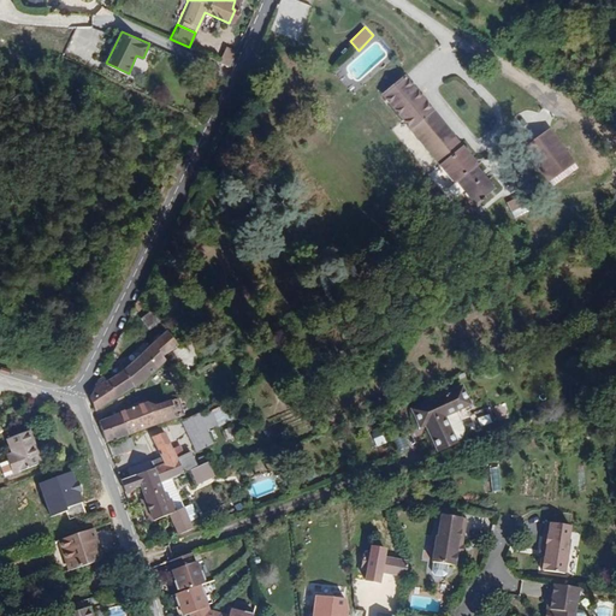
[(231,66),(236,54),(227,51),(221,61),(231,66)]
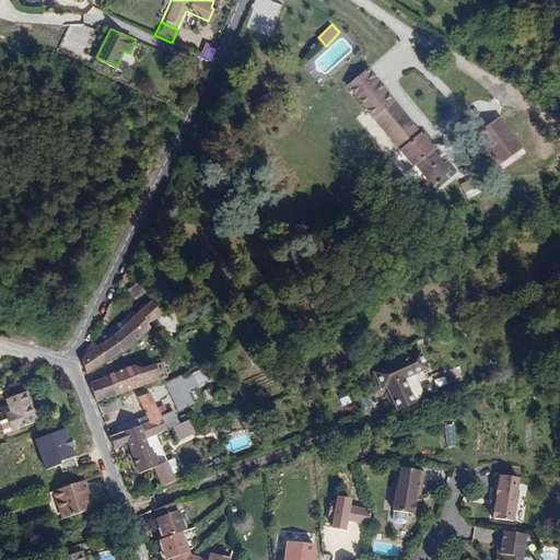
[(369,69),(351,82),(421,170),(439,155),(369,69)]
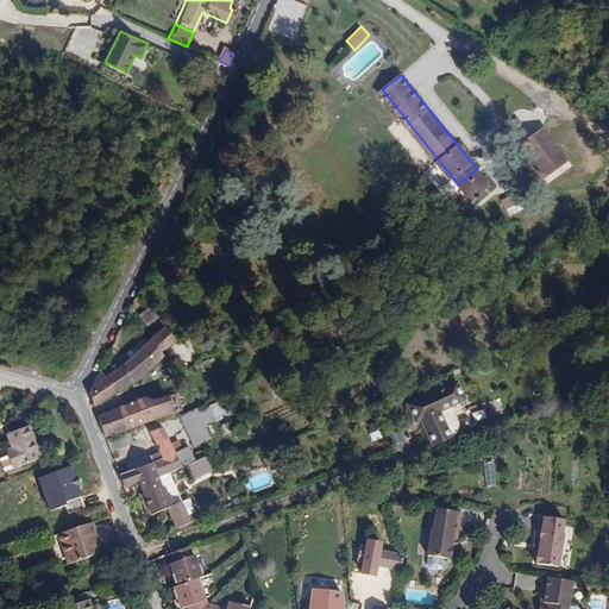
[(542,124),(519,140),(542,175),(566,158),(542,124)]
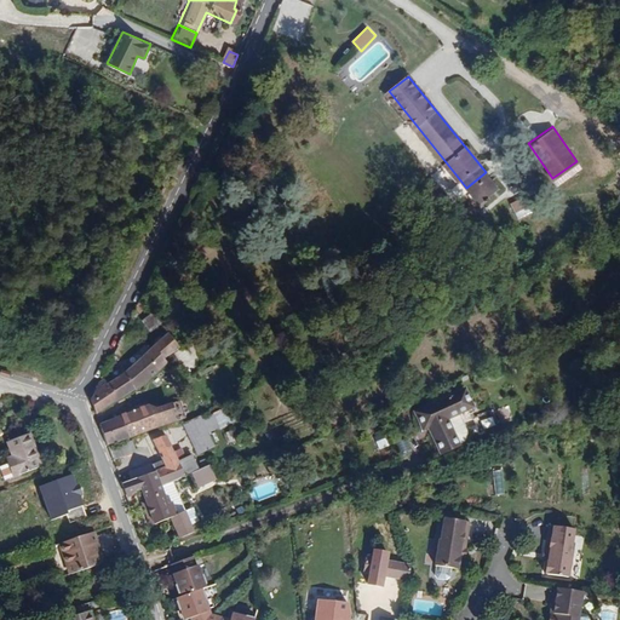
[(174,179),(183,162),(171,156),(164,172),(174,179)]
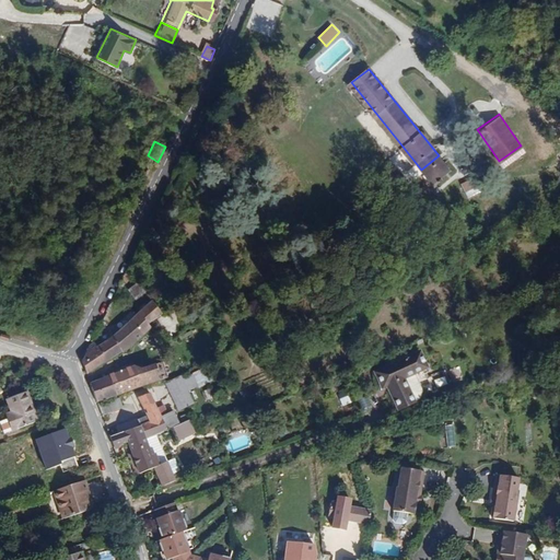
[(401,167),(409,163),(404,154),(396,159),(401,167)]
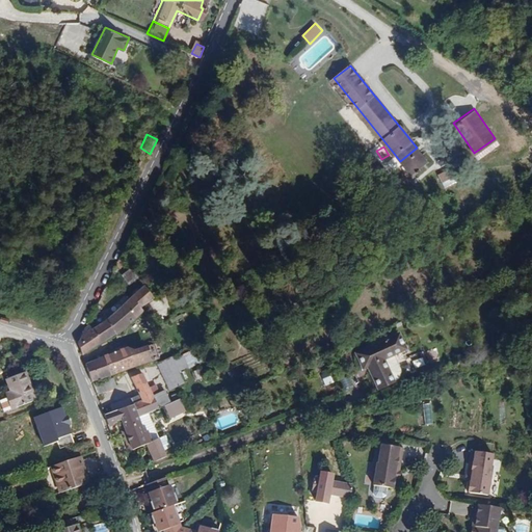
[(439,176),(445,184),(456,175),(450,167),(439,176)]
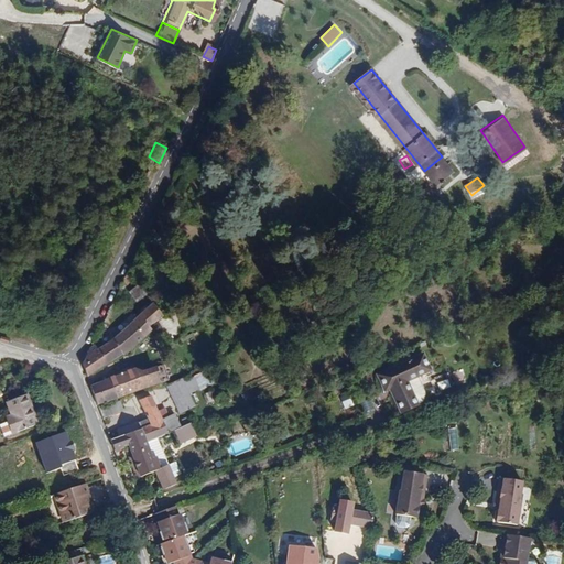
[(138,302),(149,294),(141,283),(130,291),(138,302)]
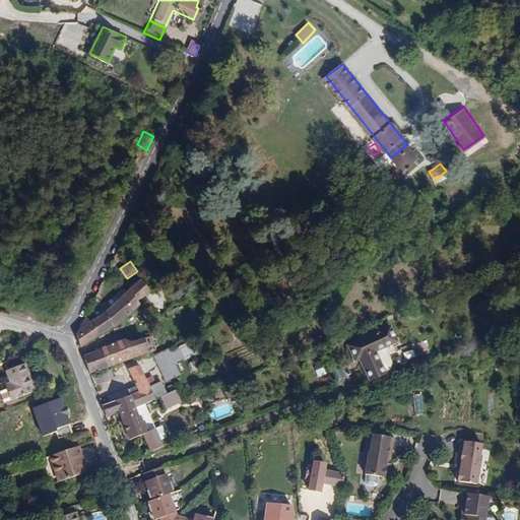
[(93,318),(85,314),(75,334),(81,348),(131,317),(142,305),(152,294),(143,280),(93,318)]
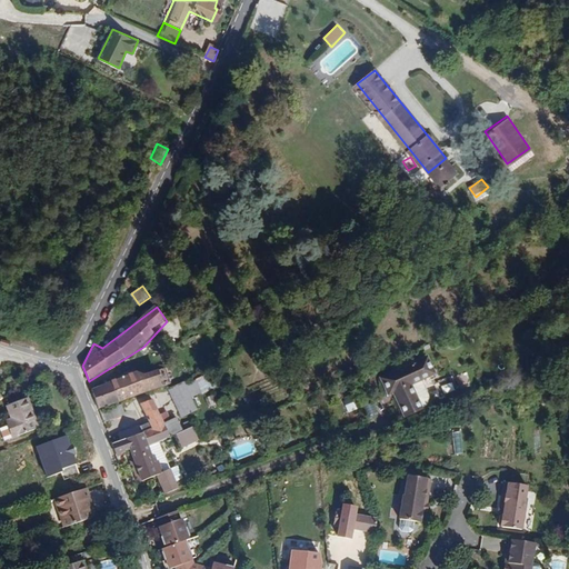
[(423,406),(413,381),(435,373),(428,356),(381,376),(388,392),(393,390),(402,413),(423,406)]
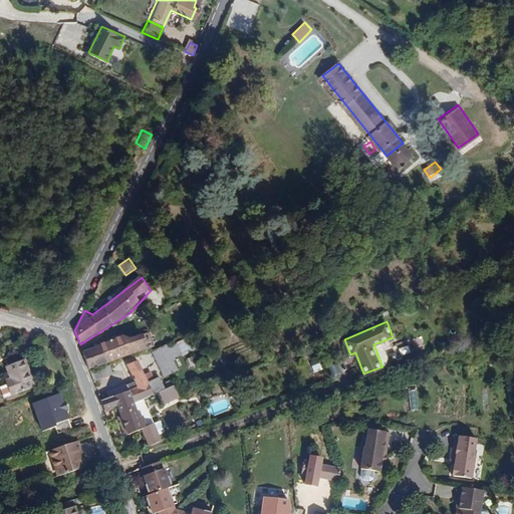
[(123,334),(114,338),(121,357),(153,344),(147,330),(125,339),(123,334)]
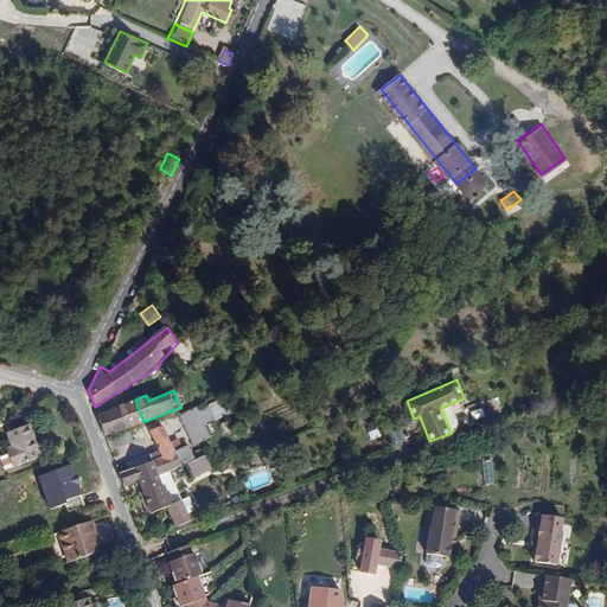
[(221,398),(210,403),(217,420),(228,415),(221,398)]
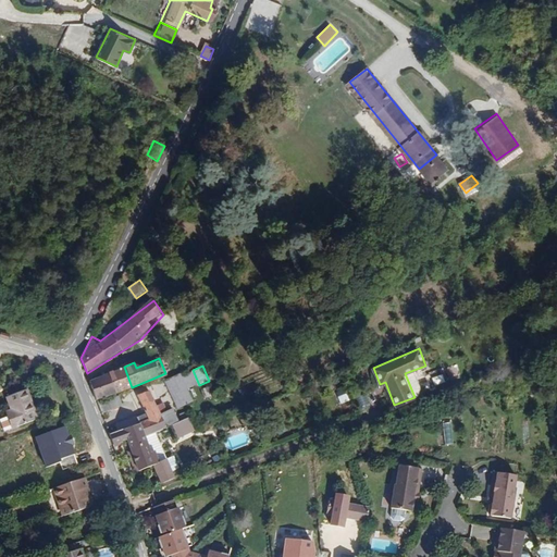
[(124,367),(90,381),(97,401),(132,387),(124,367)]
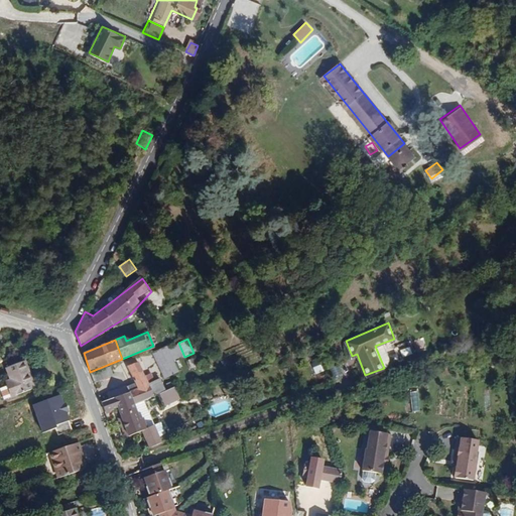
[(180,372),(174,360),(183,357),(177,342),(153,353),(164,379),(180,372)]
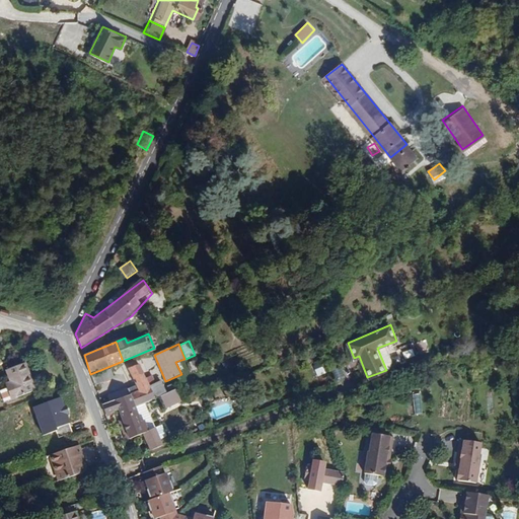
[(412,345),(401,348),(406,360),(416,356),(412,345)]
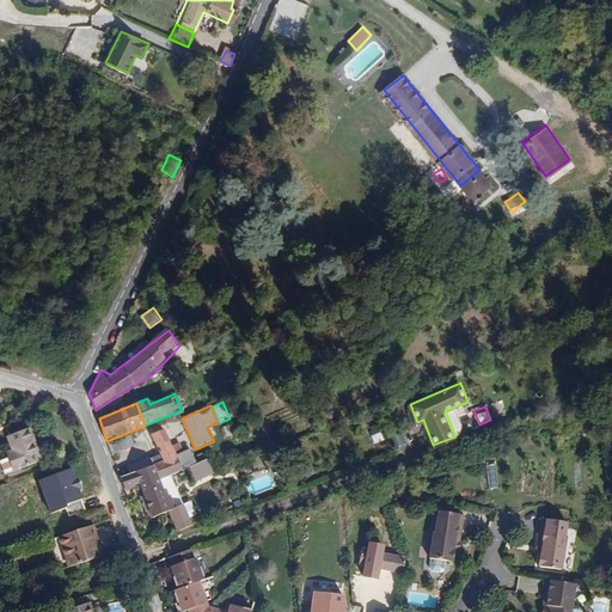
[(231,424),(222,427),(226,438),(234,434),(231,424)]
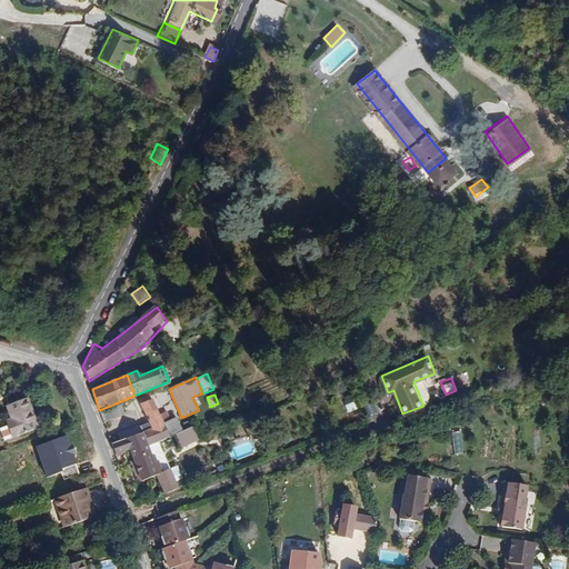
[(39,427),(28,397),(7,405),(11,416),(13,421),(7,423),(0,426),(0,431),(3,440),(39,427)]
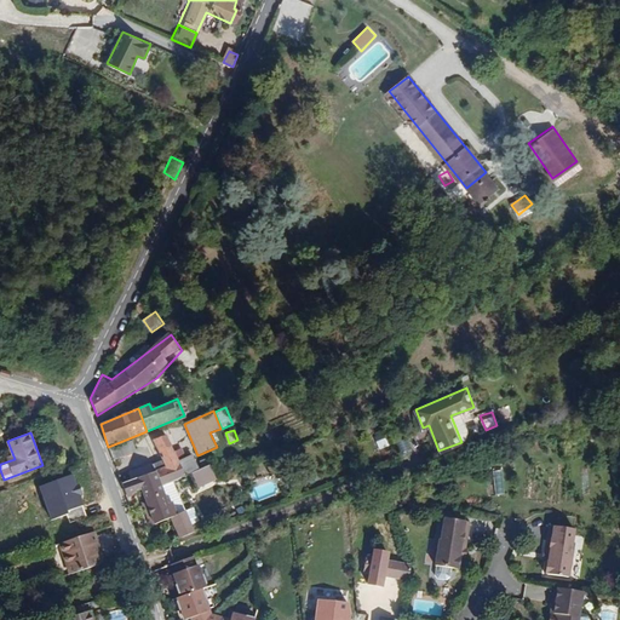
[(161,486),(187,475),(171,434),(158,440),(166,461),(154,466),(161,486)]
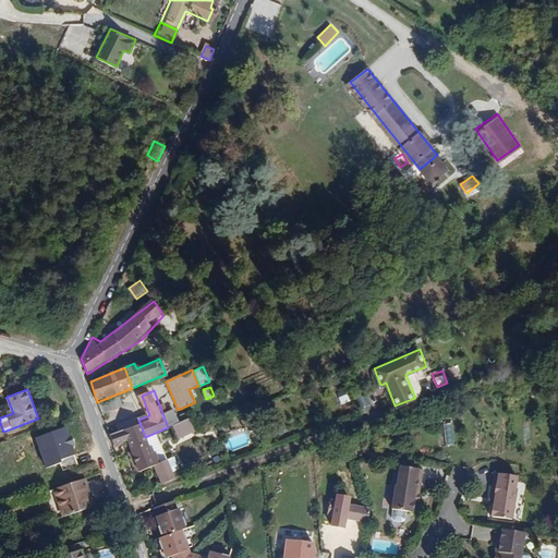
[(348,390),(339,392),(342,404),(351,401),(348,390)]
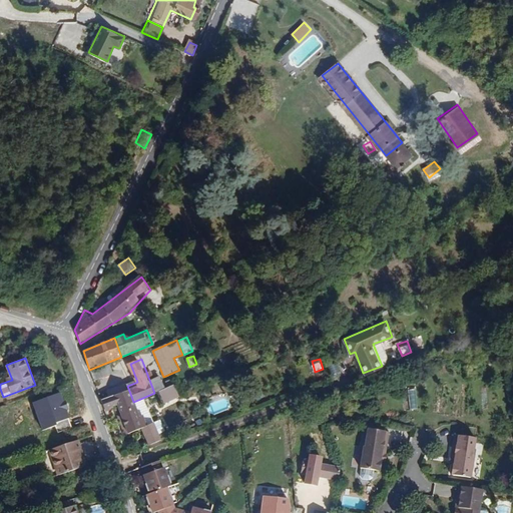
[(178,397),(173,385),(154,393),(159,405),(178,397)]
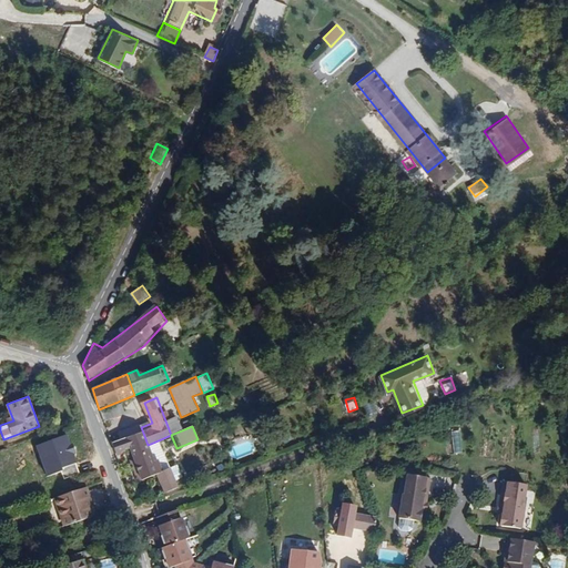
[(141,427),(111,440),(115,456),(128,450),(140,478),(158,473),(148,445),(141,427)]
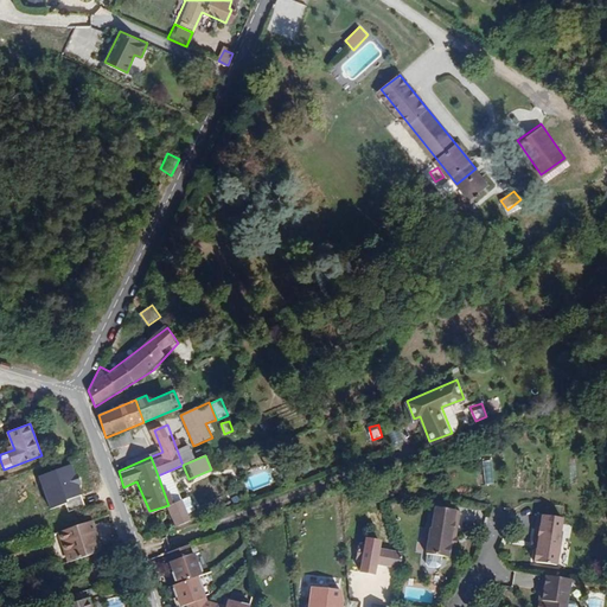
[(485,485),(494,485),(493,460),(484,460),(485,485)]
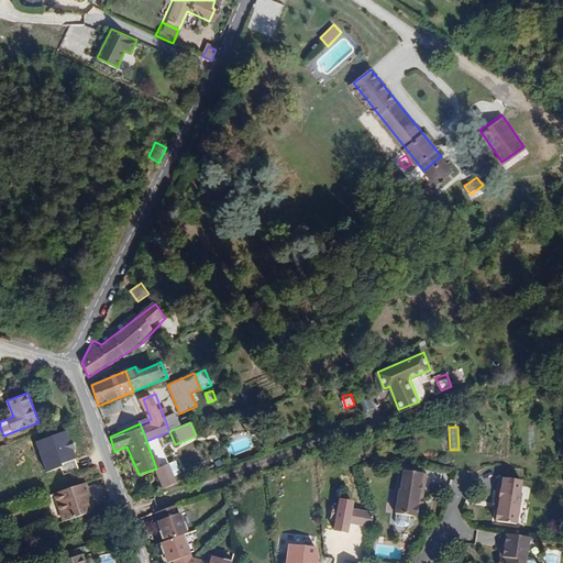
[(165,489),(178,484),(170,463),(156,468),(165,489)]
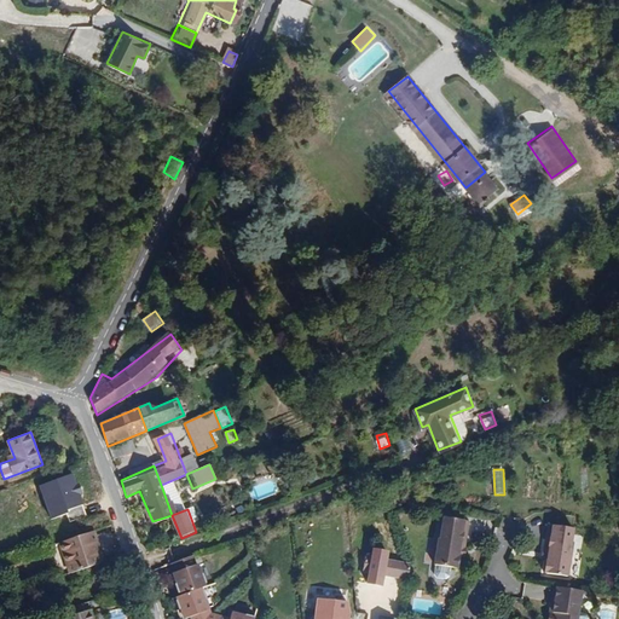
[(468,520),(443,515),(439,538),(434,565),(435,565),(433,574),(437,579),(447,579),(450,577),(451,567),(460,570),(464,536),(468,520)]
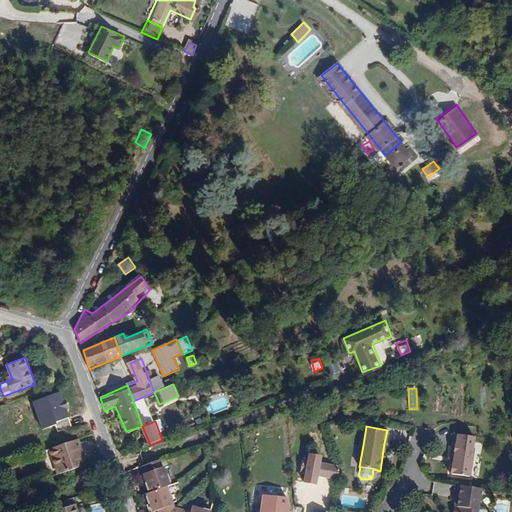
[(469,454),(473,436),(452,432),(446,461),(450,462),(448,473),(467,477),(471,454),(469,454)]
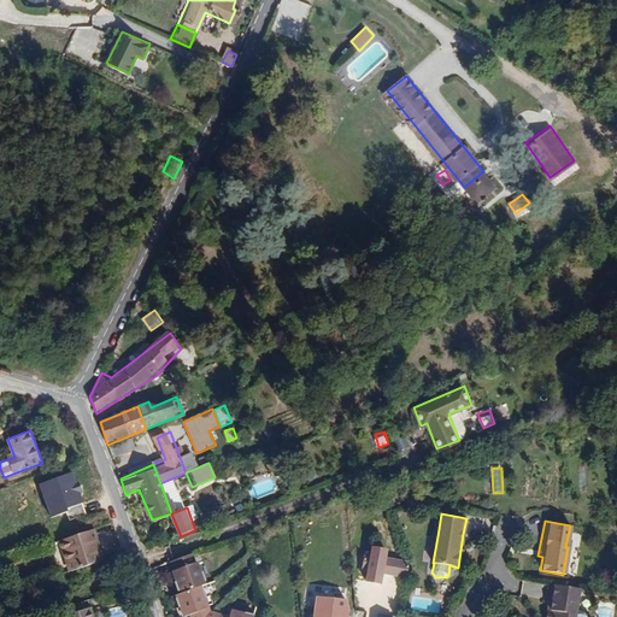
[(90,526),(57,538),(68,570),(101,558),(90,526)]
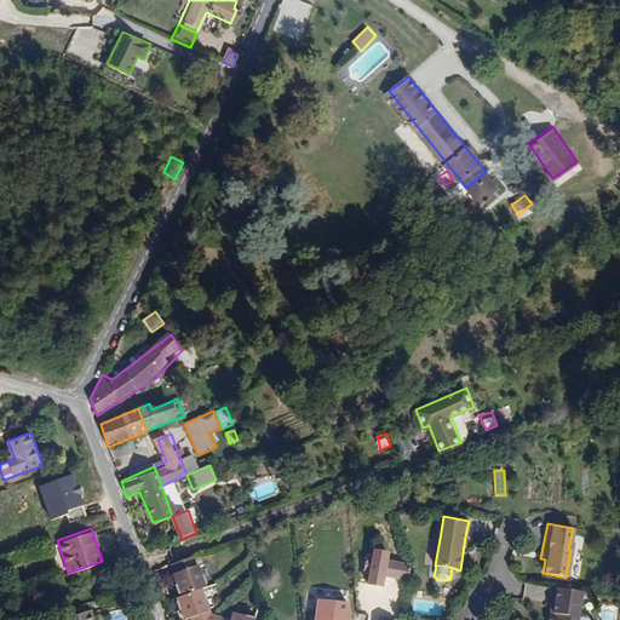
[(386,577),(408,580),(412,564),(389,561),(390,552),(373,549),(372,561),(366,561),(363,573),(369,573),(368,584),(384,586),(386,577)]
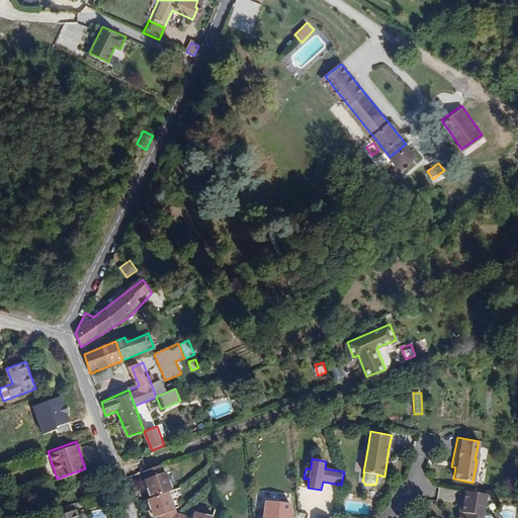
[(162,470),(160,463),(143,468),(146,477),(144,478),(147,486),(145,486),(148,494),(149,494),(151,498),(169,491),(168,489),(171,489),(170,487),(171,486),(169,479),(167,479),(164,469),(162,470)]
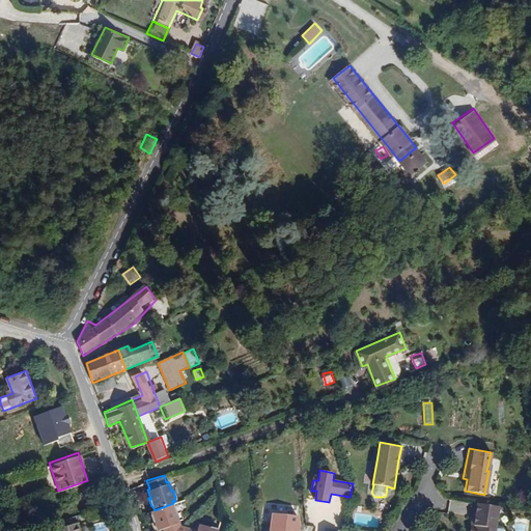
[(162,529),(163,530),(182,530),(183,526),(178,525),(175,513),(176,512),(173,503),(155,510),(150,511),(151,513),(149,513),(151,522),(154,521),(157,530),(162,529)]
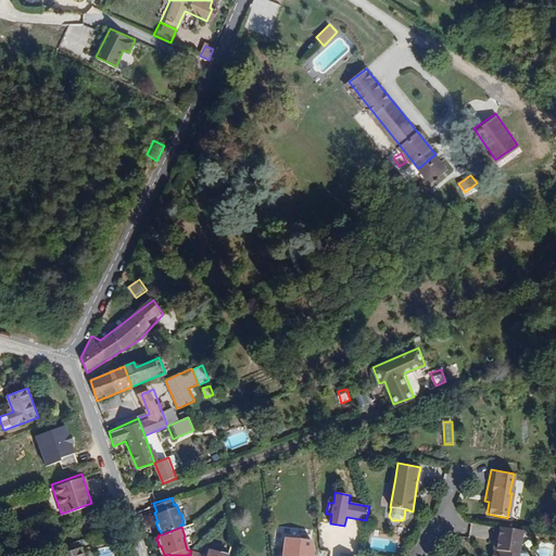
[(516,555),(520,531),(496,528),(494,550),(491,548),(490,555),(516,555)]
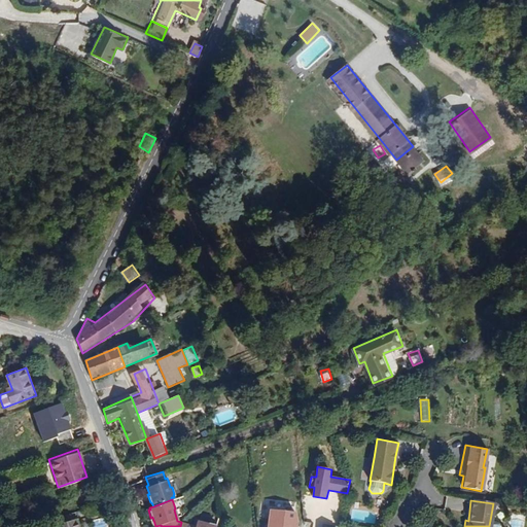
[(297,526),(300,513),(270,508),(268,526),(297,526)]
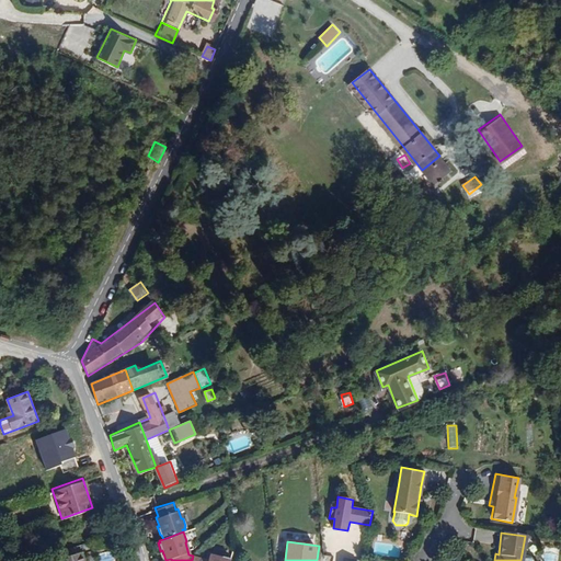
[(87,560),(84,550),(60,557),(61,560),(87,560)]
